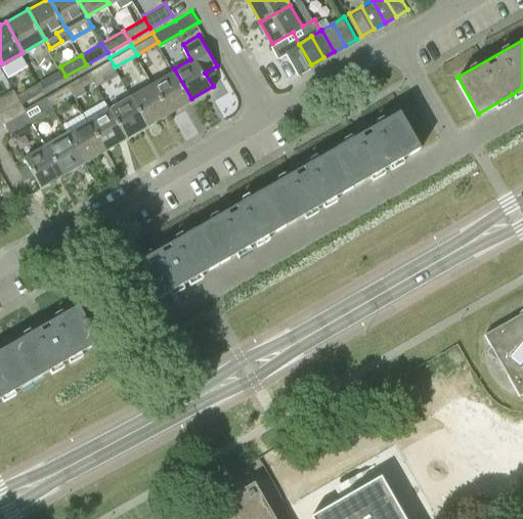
[(123,80),(115,67),(110,57),(89,69),(94,79),(97,84),(109,77),(105,72),(111,69),(119,83),(123,80)]
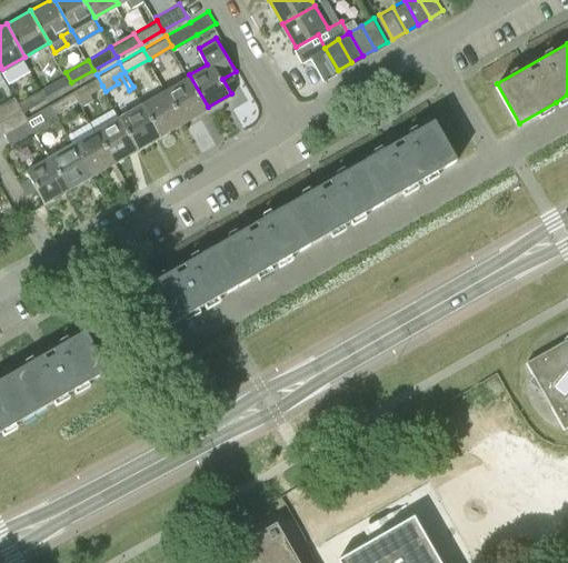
[(41,87),(47,97),(71,82),(66,72),(41,87)]
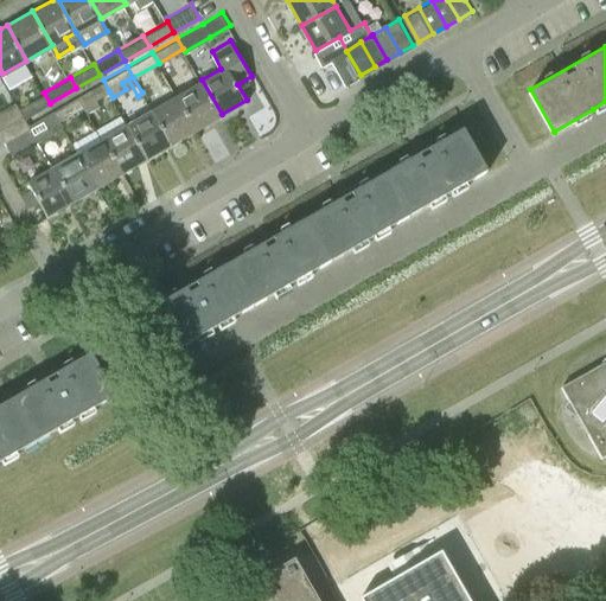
[(101,103),(97,97),(109,91),(103,80),(78,94),(84,106),(88,112),(101,103)]
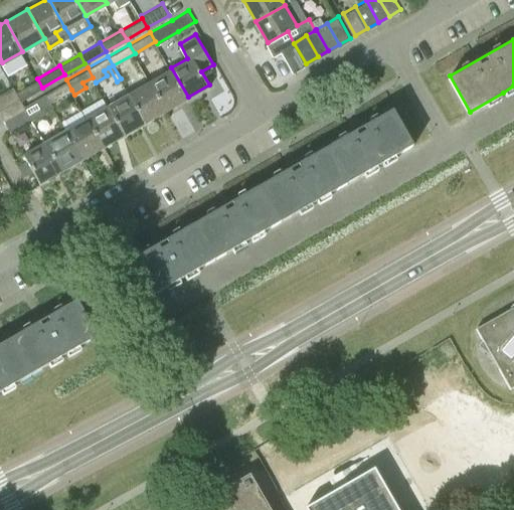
[(167,109),(188,97),(171,67),(150,79),(167,109)]
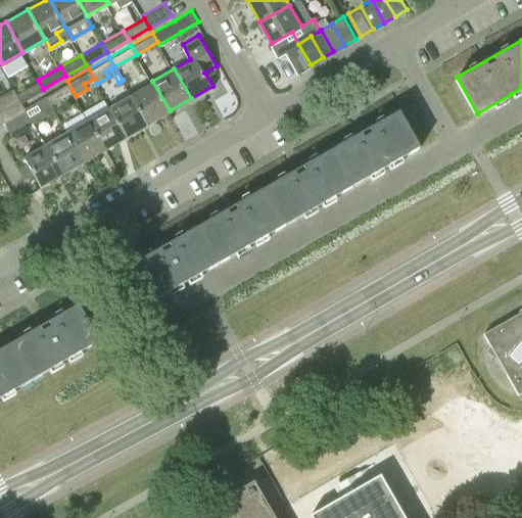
[(17,91),(21,98),(22,100),(43,89),(38,80),(17,91)]
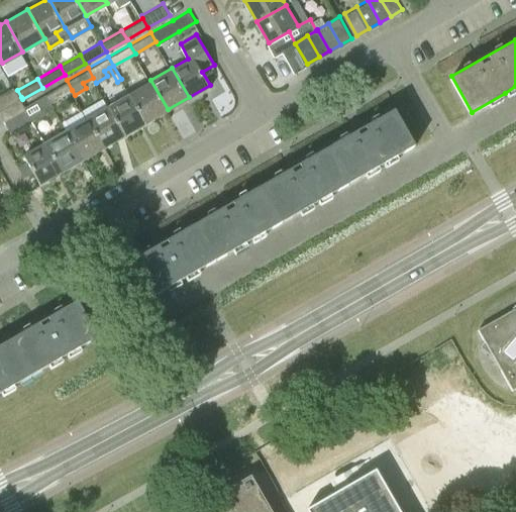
[(45,93),(50,101),(72,90),(67,80),(45,93)]
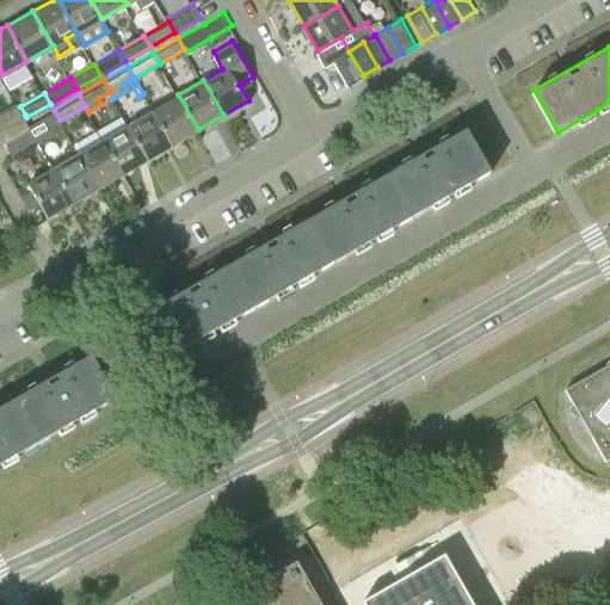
[(173,143),(198,129),(178,94),(153,109),(173,143)]
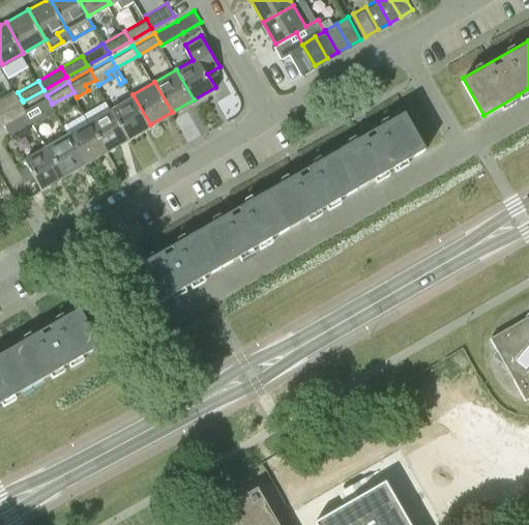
[(0,111),(22,99),(18,92),(15,87),(0,95),(0,111)]
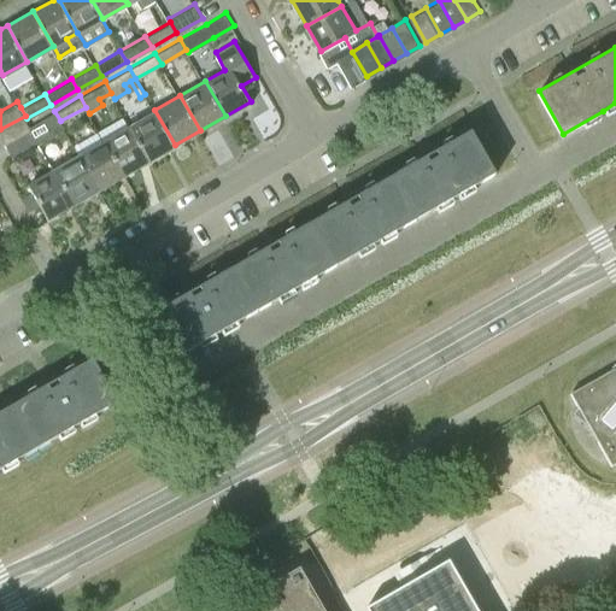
[(150,159),(175,145),(154,110),(129,124),(150,159)]
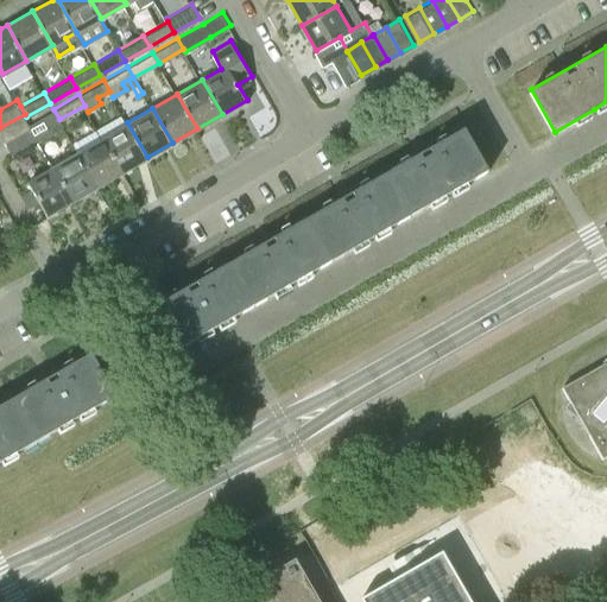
[(30,122),(32,127),(36,133),(59,119),(54,109),(30,122)]
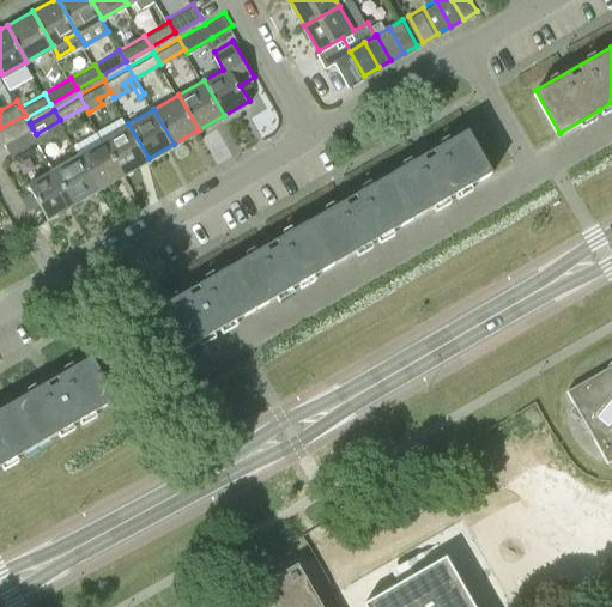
[(30,123),(26,117),(25,115),(0,128),(0,132),(6,144),(32,128),(30,123)]
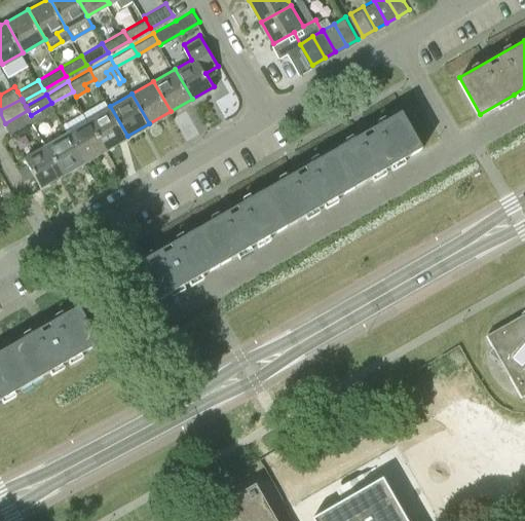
[(106,148),(127,136),(110,106),(88,118),(106,148)]
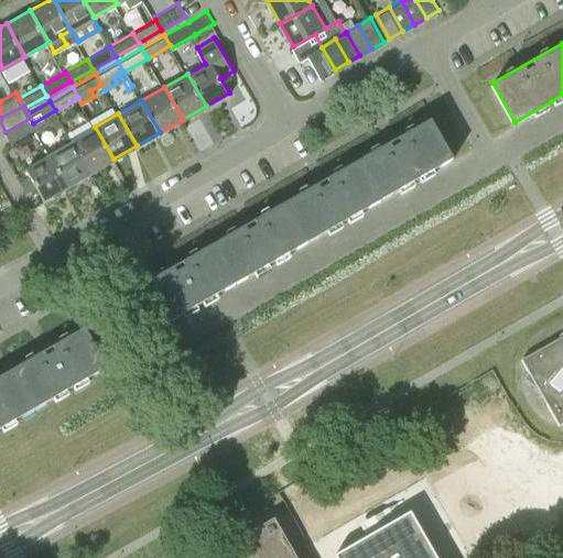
[(6,132),(12,143),(36,130),(33,123),(30,118),(6,132)]
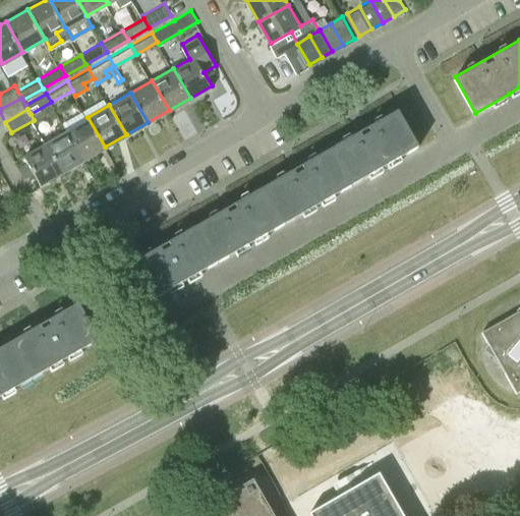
[(351,183),(385,164),(418,145),(397,109),(331,147),(351,183)]
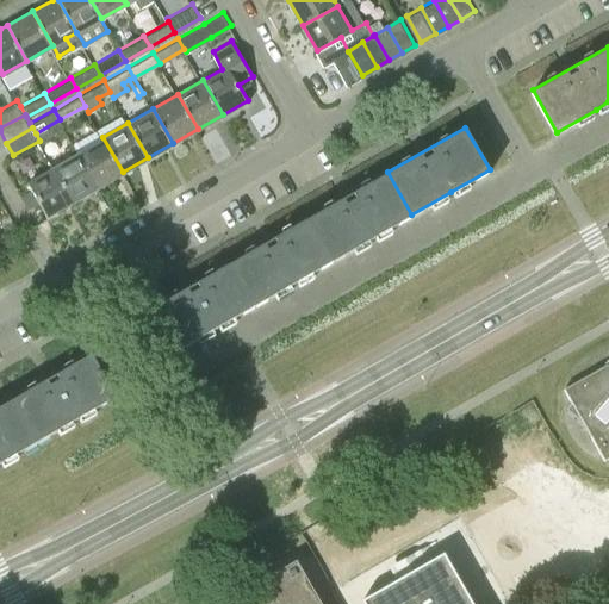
[(98,186),(123,172),(103,137),(78,151),(98,186)]
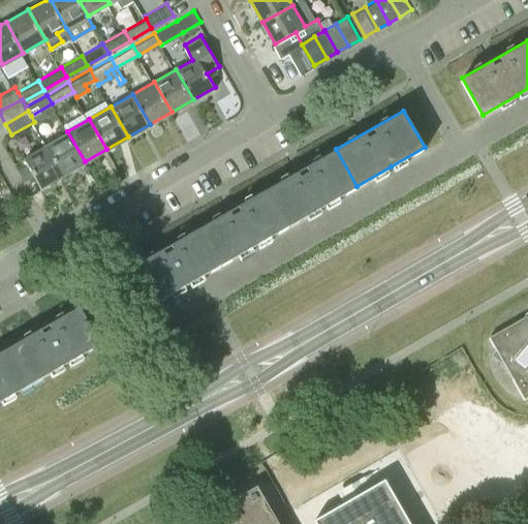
[(63,174),(85,161),(67,131),(47,144),(63,174)]
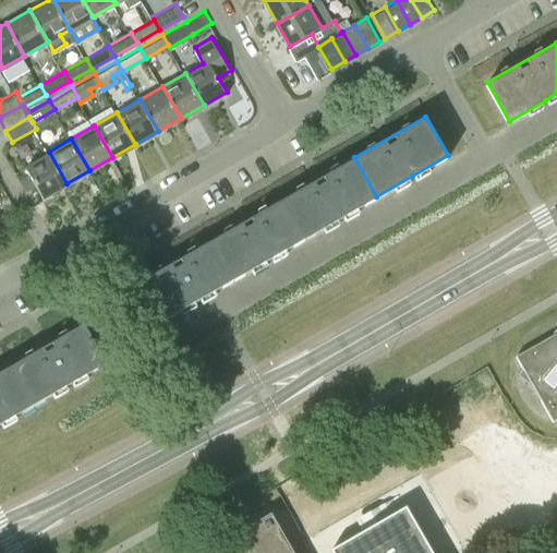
[(44,196),(67,183),(49,152),(26,165),(44,196)]
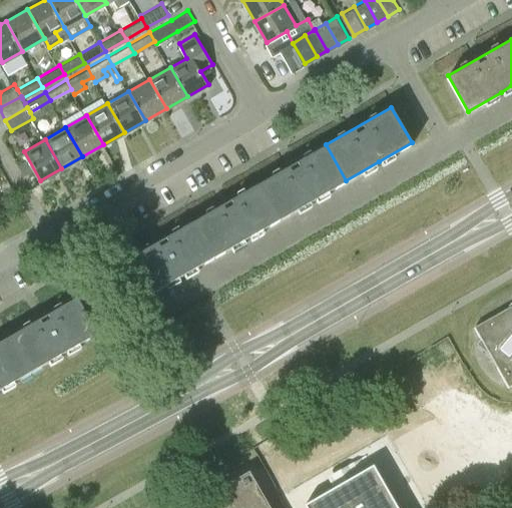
[(281,217),(346,180),(326,144),(260,182),(281,217)]
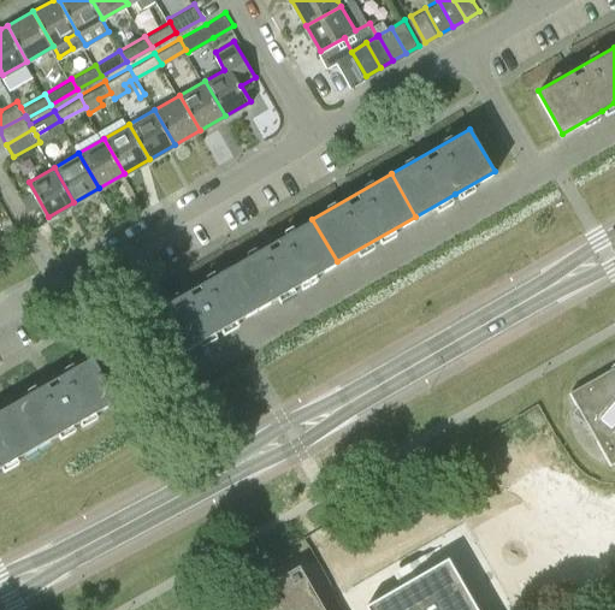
[(258,307),(337,261),(312,219),(234,264),(258,307)]
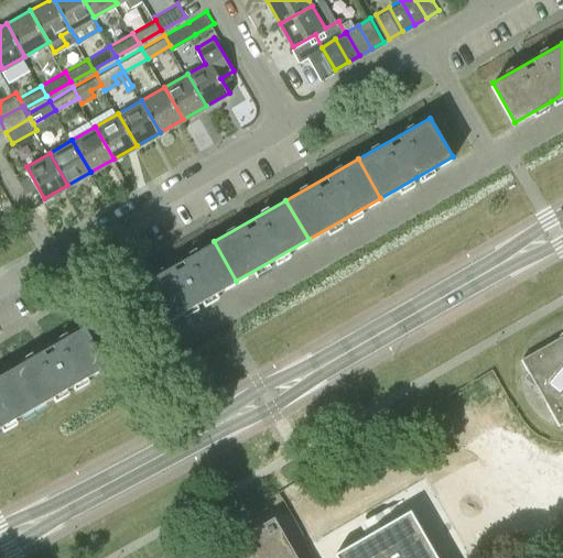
[(163,323),(236,281),(214,241),(141,283),(163,323)]
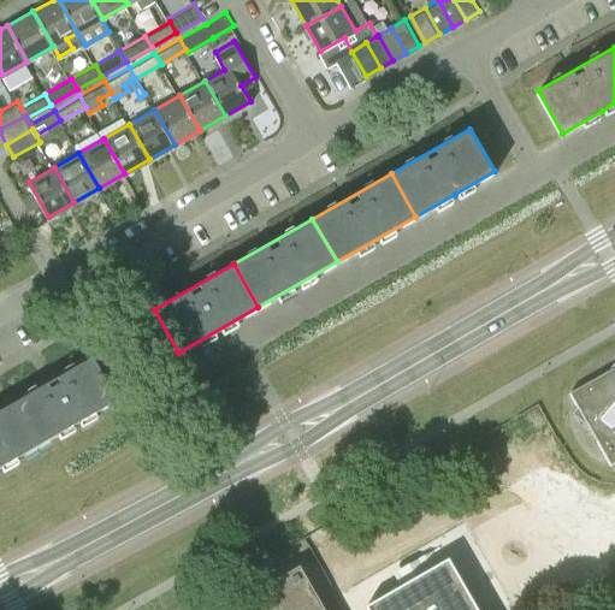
[(37,444),(77,421),(117,398),(93,356),(13,402),(37,444)]
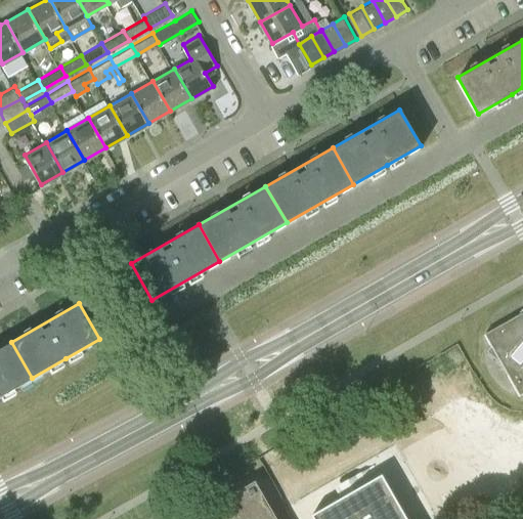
[(522,305),(517,312),(484,331),(490,343),(486,348),(502,361),(519,393),(522,390),(522,305)]
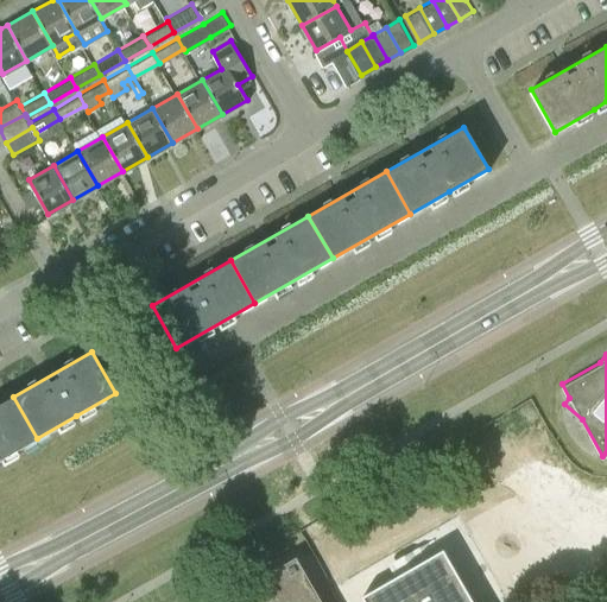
[(0,460),(37,438),(13,397),(0,403),(0,460)]
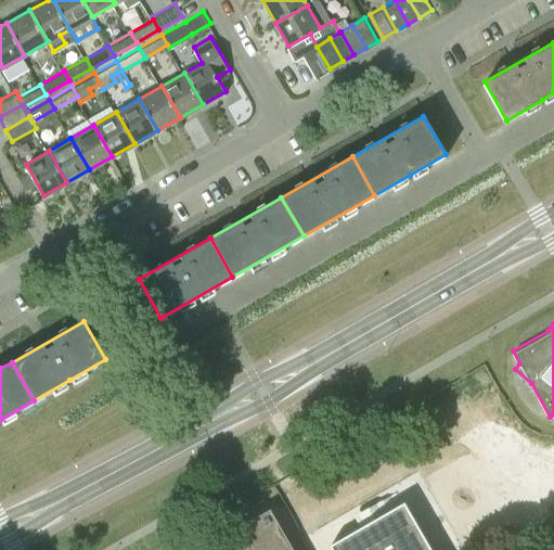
[(430,549),(403,501),(329,544),(332,549),(430,549)]
